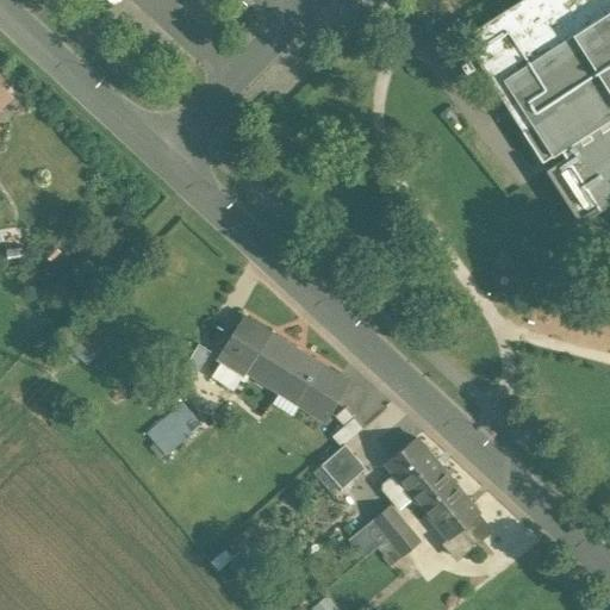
[(609,0),(520,0),(464,36),(474,53),(460,61),(466,70),(479,62),(542,162),(561,150),(565,157),(546,169),(580,223),(609,203),(609,0)]
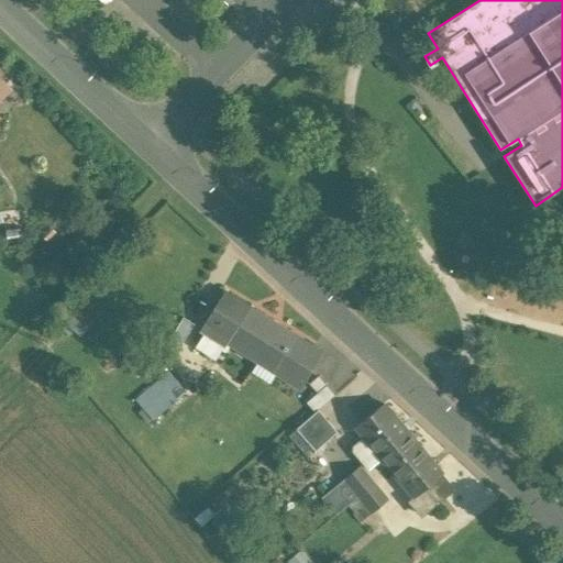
[(0,77),(0,96),(8,89),(9,91),(11,90),(0,77)]
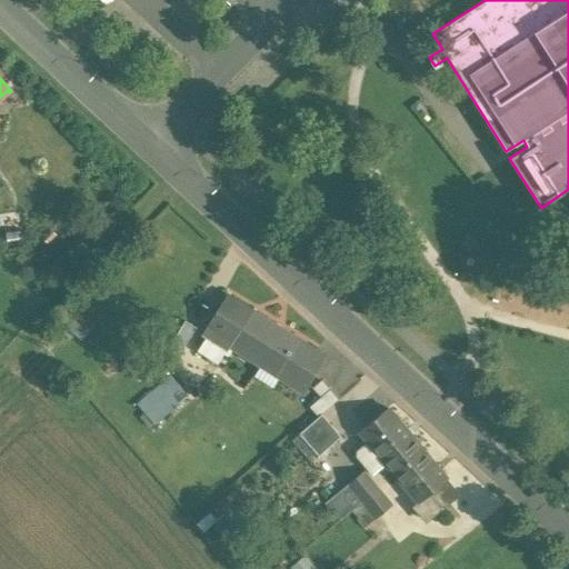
[(325,357),(227,295),(202,333),(207,336),(198,350),(216,362),(219,361),(227,349),(228,349),(230,346),(303,391),(325,357)]
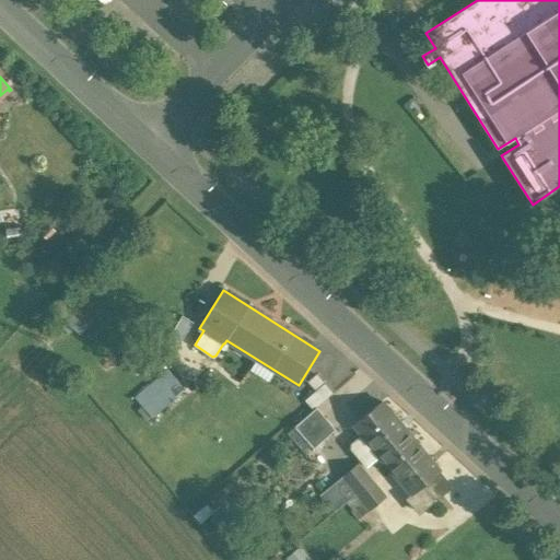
[(183,316),(168,338),(179,345),(194,323),(183,316)]
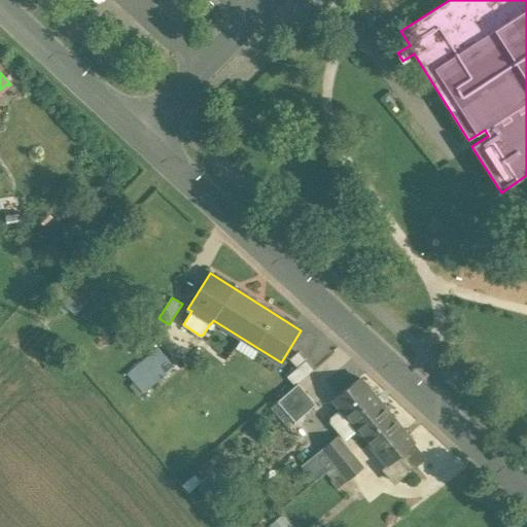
[(157,348),(127,375),(143,393),(174,366),(157,348)]
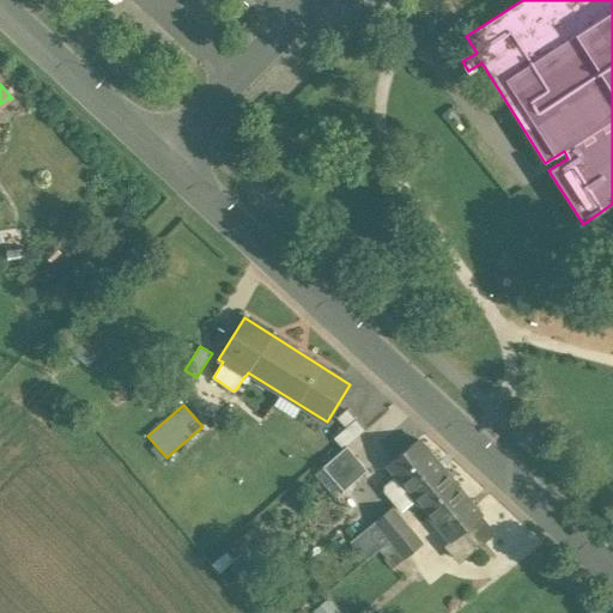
[(346,410),(337,418),(346,428),(354,420),(346,410)]
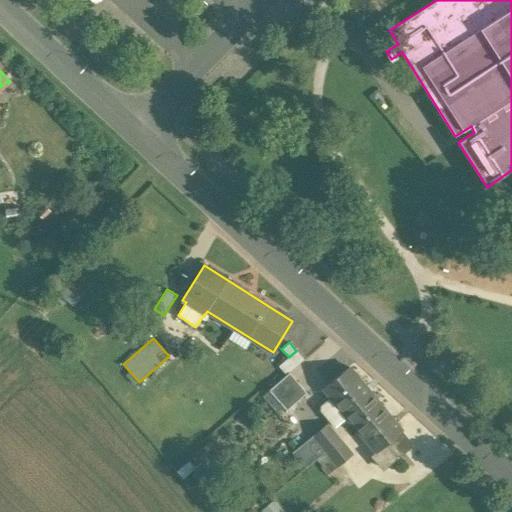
[(289,357),(279,366),(286,375),(289,373),(304,359),(296,351),(289,357)]
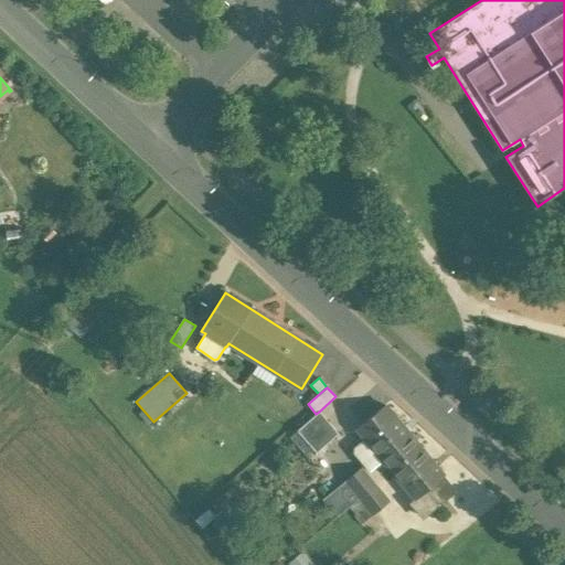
[(420,447),(385,405),(356,428),(365,439),(354,448),(353,452),(370,471),(383,460),(392,470),(420,447)]
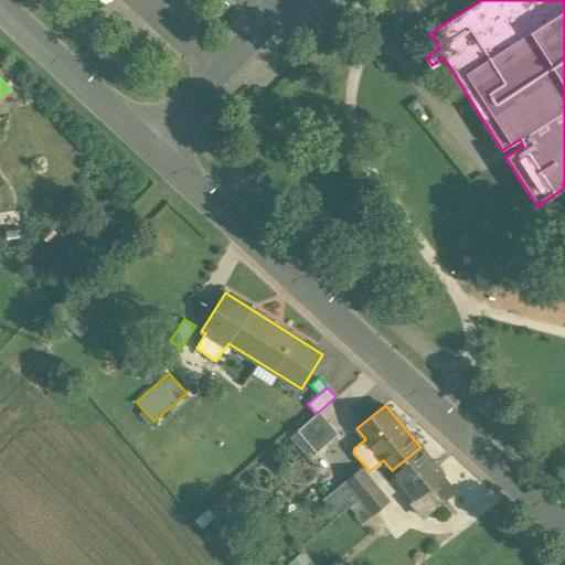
[(316,414),(297,430),(317,452),(339,434),(319,412),(316,414)]
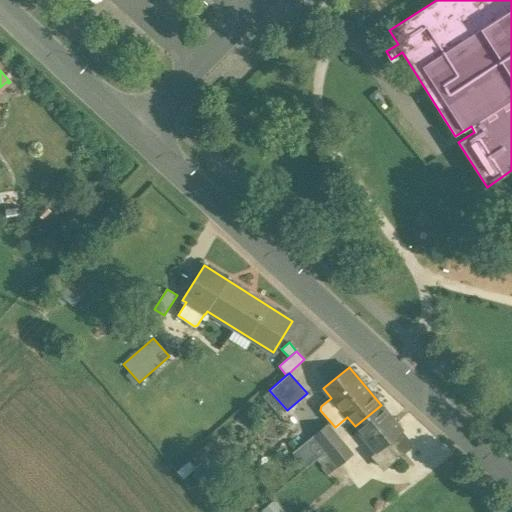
[(402,431),(381,405),(355,426),(376,452),(376,453),(402,431)]
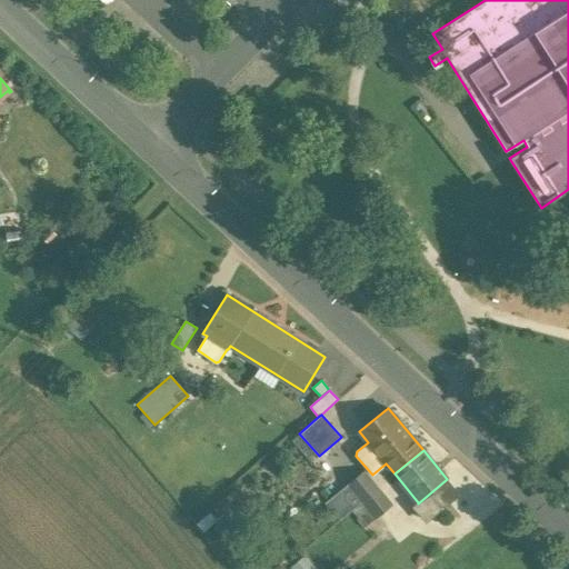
[(363,471),(348,483),(349,485),(362,501),(378,488),(363,471)]
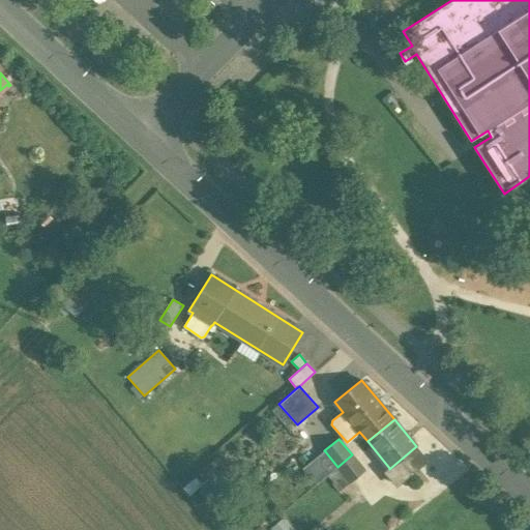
[(416,446),(389,469),(389,468),(385,471),(396,486),(428,460),(416,446)]
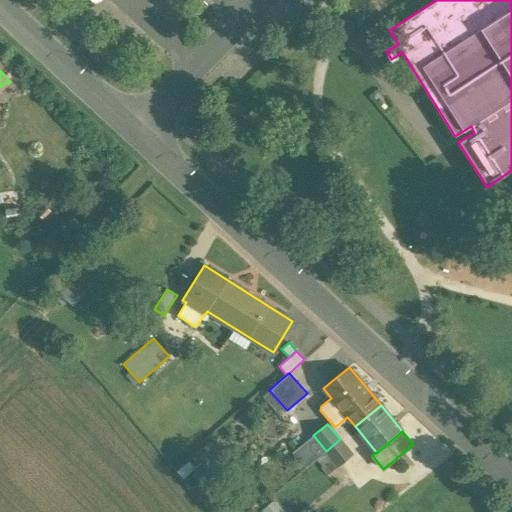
[(326,451),(314,436),(304,444),(316,458),(326,451)]
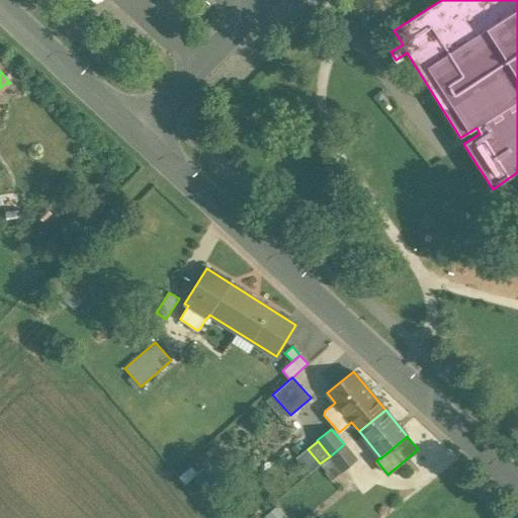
[(344,444),(330,456),(336,463),(343,471),(356,460),(344,444)]
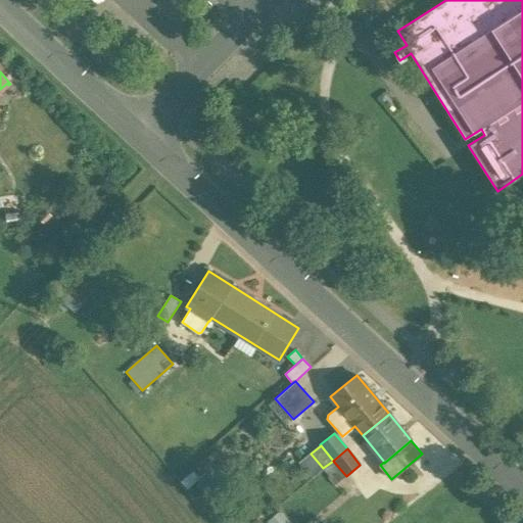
[(212,454),(197,467),(207,478),(223,465),(212,454)]
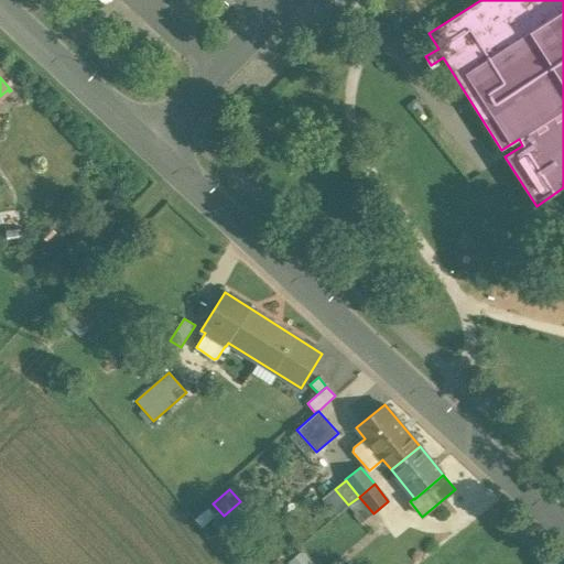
[(359,497),(348,505),(356,513),(366,505),(359,497)]
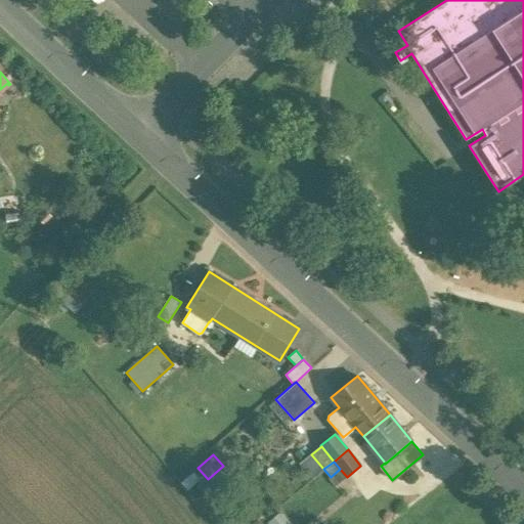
[(291,523),(280,511),(268,521),(270,523),(291,523)]
